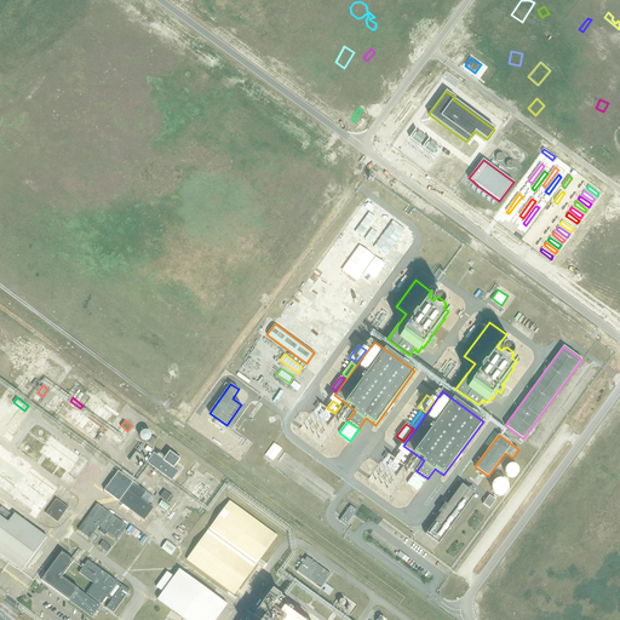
[(136,465),(142,455),(136,451),(130,460),(136,465)]
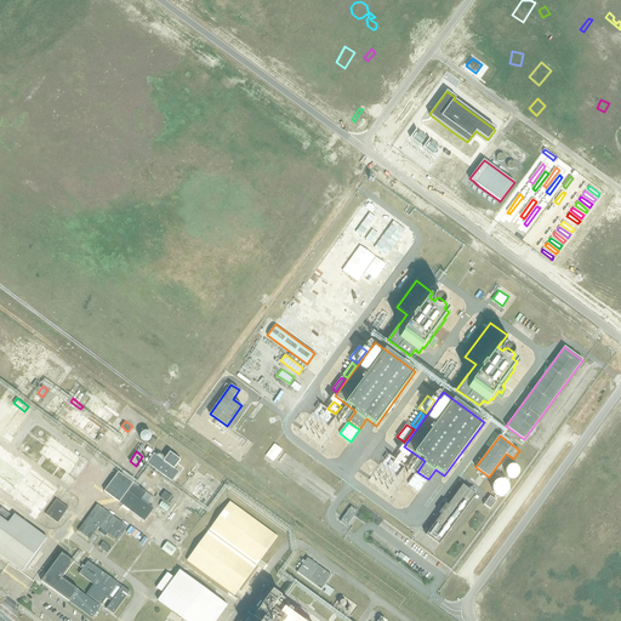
[(409,456),(402,451),(397,459),(400,461),(404,463),(409,456)]
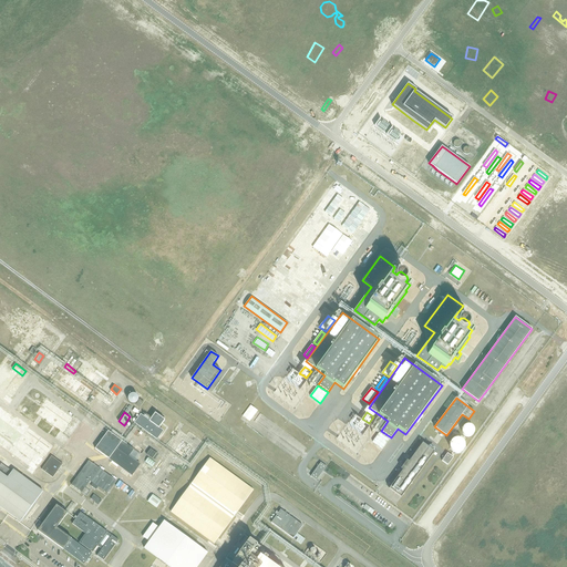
[(137,425),(157,440),(163,431),(141,414),(134,423),(137,425)]
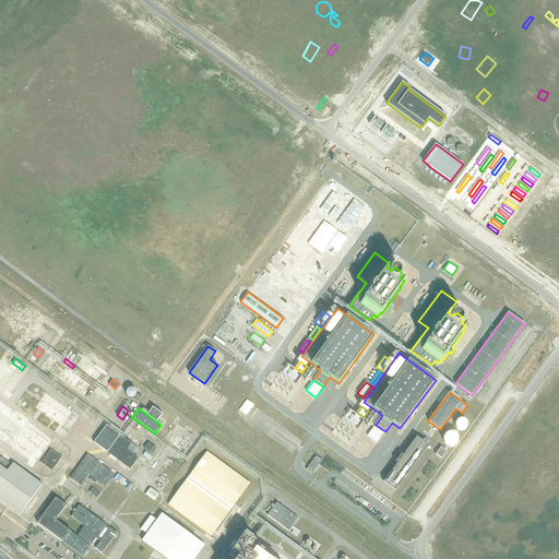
[(455,425),(455,427),(456,429),(458,431),(461,432),(463,432),(466,431),(467,429),(468,427),(468,424),(467,421),(466,419),(463,418),(461,418),(459,419),(456,421),(455,425)]
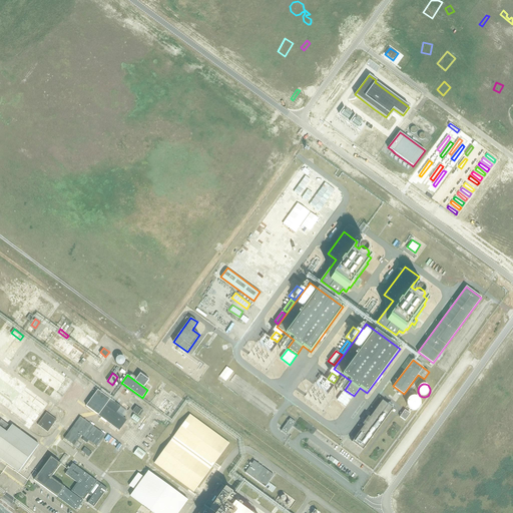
[(86,406),(101,417),(100,418),(106,422),(107,421),(119,430),(126,420),(116,413),(120,407),(98,390),(86,406)]
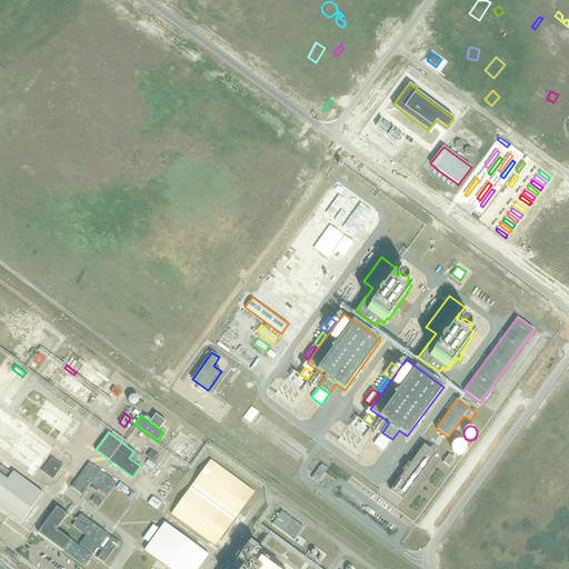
[(391,439),(381,432),(373,442),(383,450),(391,439)]
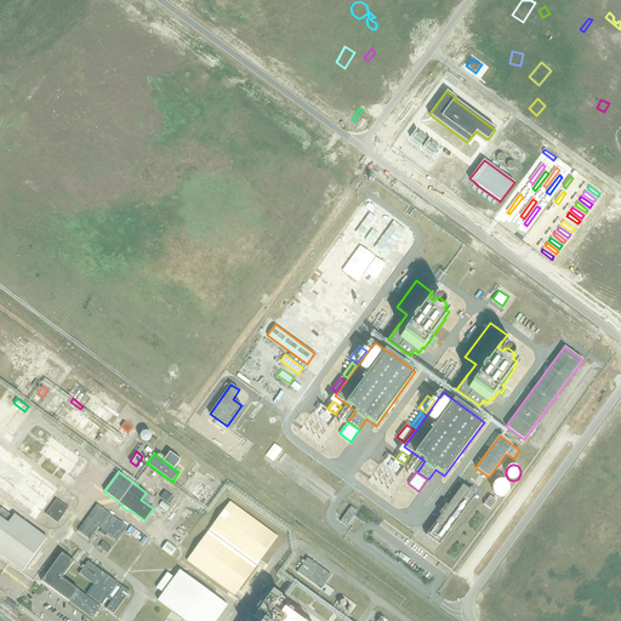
[(493,486),(493,490),(494,494),(496,496),(500,497),(503,497),(506,496),(508,493),(510,490),(510,486),(508,484),(506,482),(503,480),(500,480),(496,482),(494,484),(493,486)]
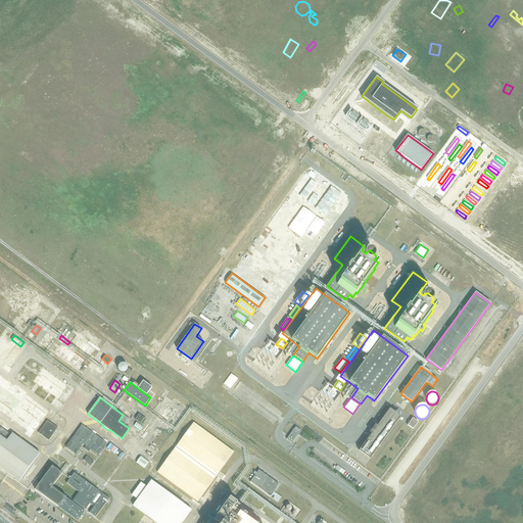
[(28,419),(43,419),(43,410),(28,409),(28,411),(29,411),(28,419)]
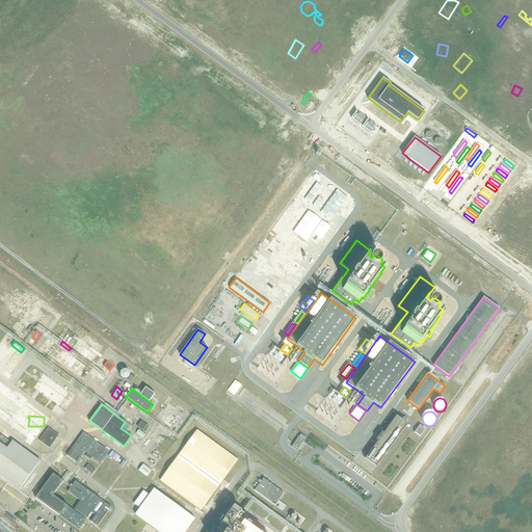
[(376,467),(407,424),(396,416),(383,433),(381,431),(376,440),(378,441),(365,458),(376,467)]
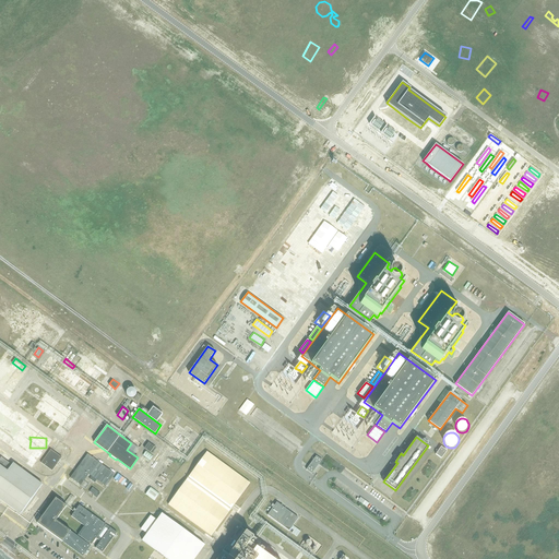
[(152,454),(156,448),(149,442),(144,449),(152,454)]
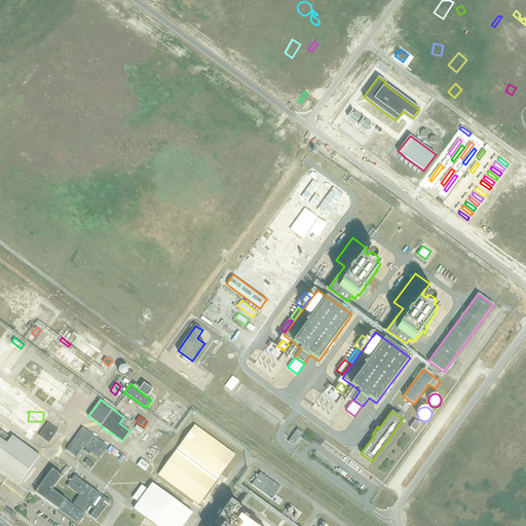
[(410,427),(415,431),(420,424),(415,420),(410,427)]
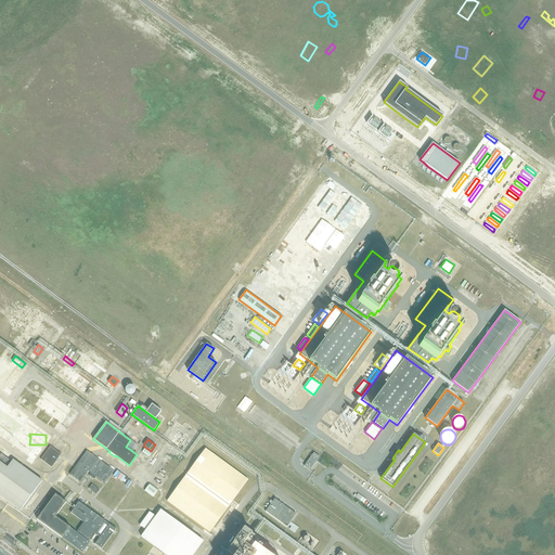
[(51,467),(61,454),(50,446),(40,459),(51,467)]
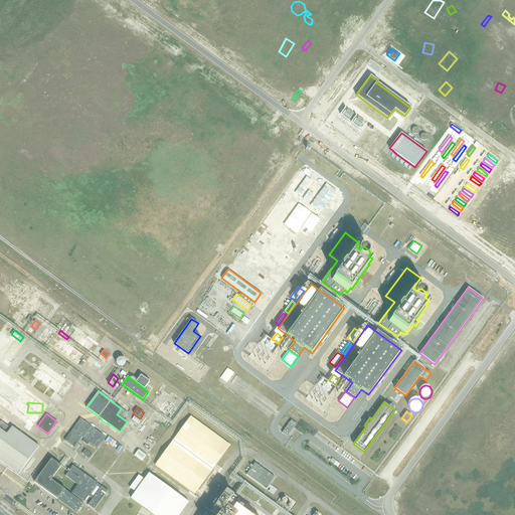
[(138,424),(141,420),(135,415),(132,420),(138,424)]
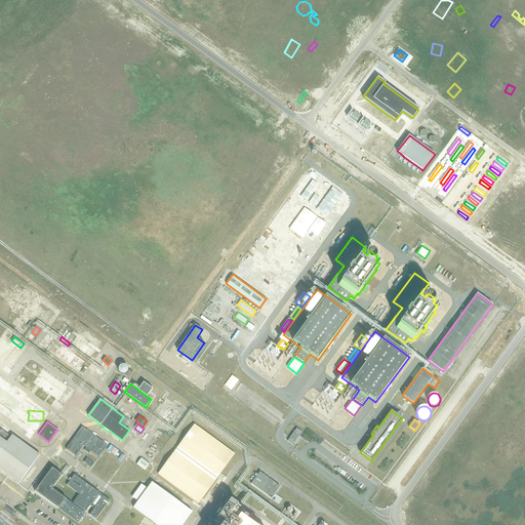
[(175,449),(215,478),(233,453),(193,425),(175,449)]
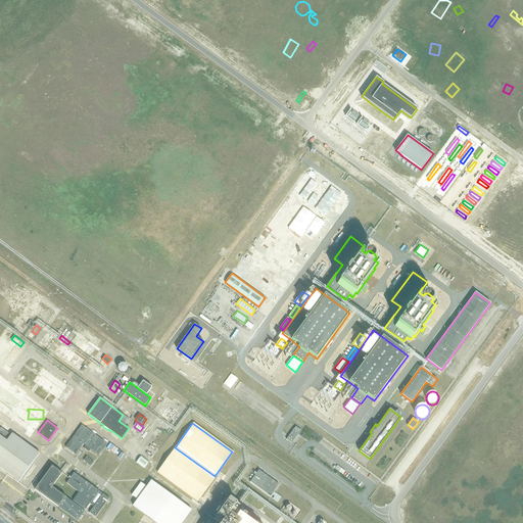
[(107,443),(82,425),(65,446),(76,454),(83,443),(99,455),(107,443)]
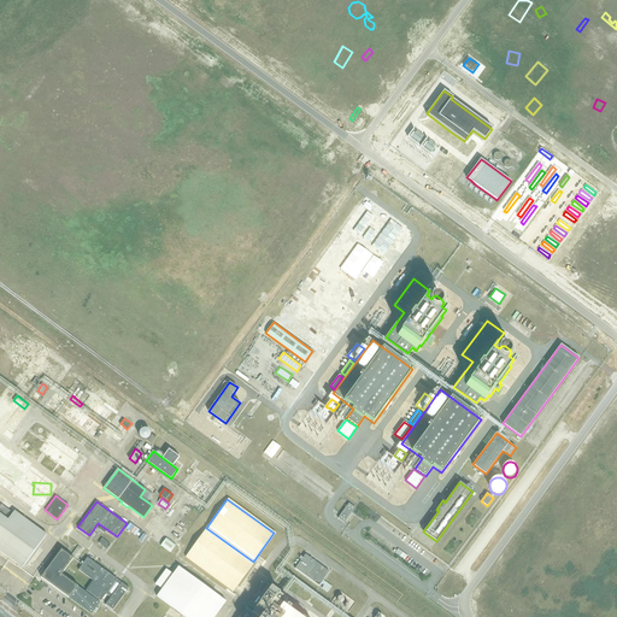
[(345,523),(356,507),(348,503),(338,518),(345,523)]
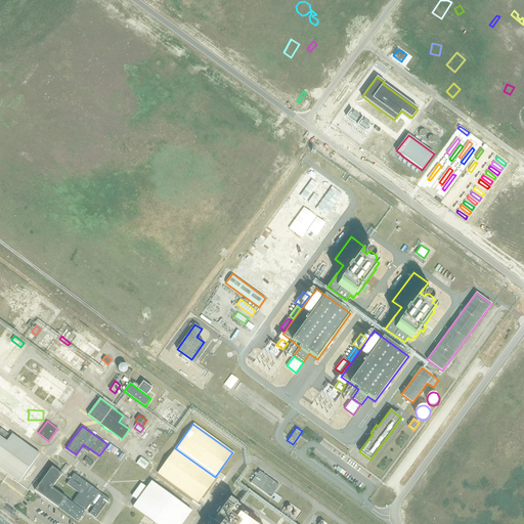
[(140,432),(134,428),(130,432),(137,437),(140,432)]
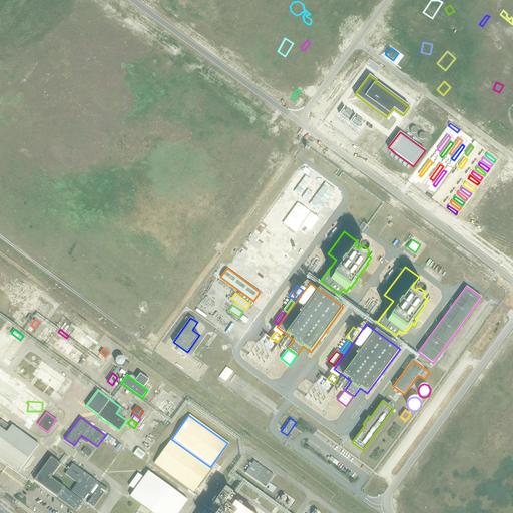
[(0,426),(6,431),(10,426),(1,420),(0,421),(0,426)]
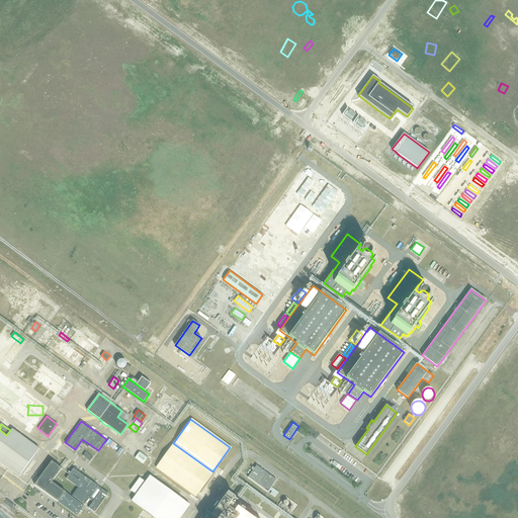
[(39,449),(12,429),(7,436),(0,431),(0,462),(19,477),(39,449)]
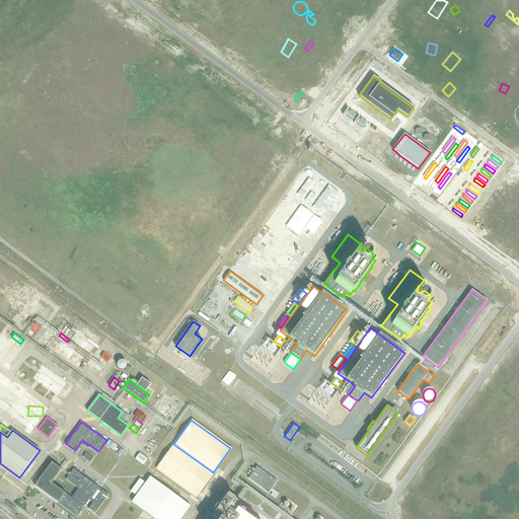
[(114,449),(118,445),(110,437),(105,442),(114,449)]
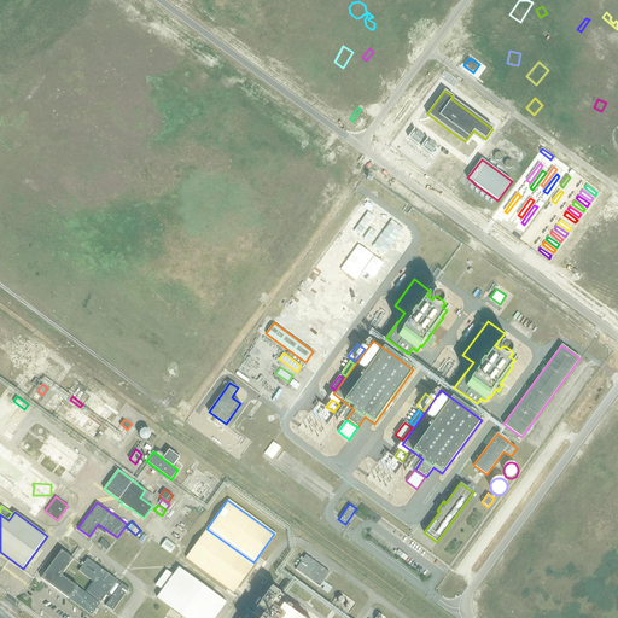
[(181,540),(187,532),(175,524),(169,531),(181,540)]
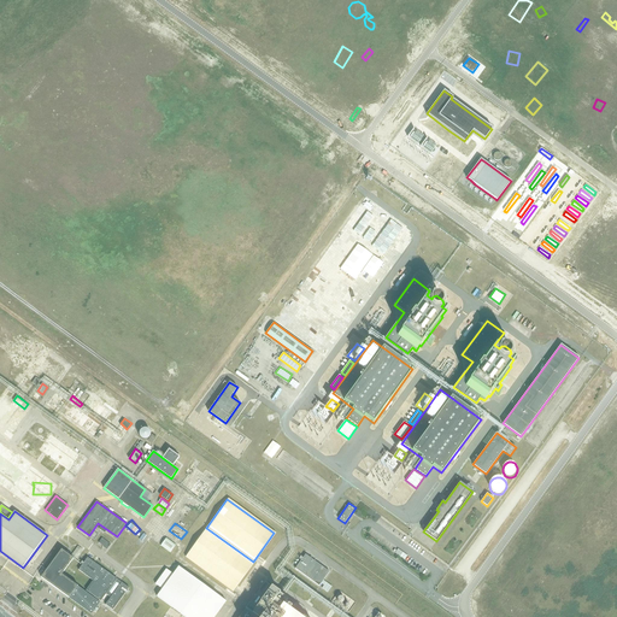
[(233,591),(253,563),(206,529),(186,557),(233,591)]
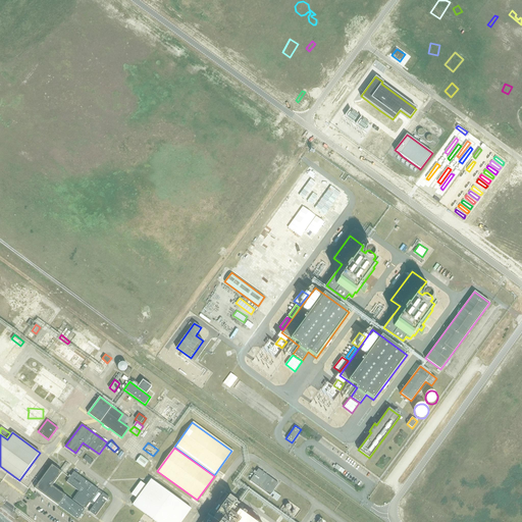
[(86,453),(83,457),(91,463),(94,459),(86,453)]
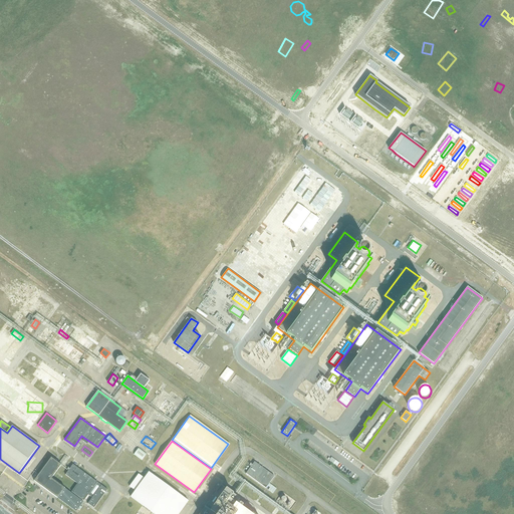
[(134,456),(142,461),(147,455),(139,449),(134,456)]
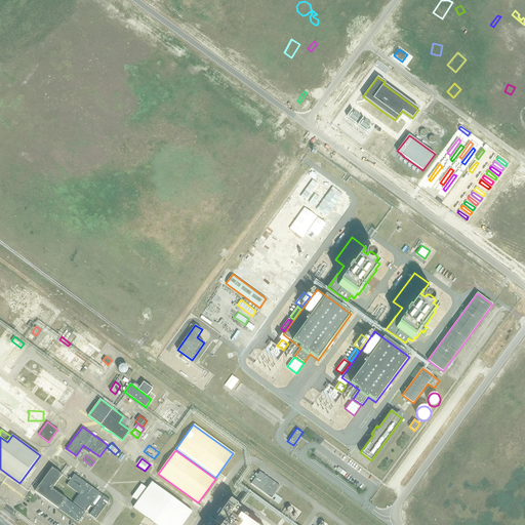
[(77,522),(85,512),(52,488),(63,475),(52,468),(35,491),(77,522)]
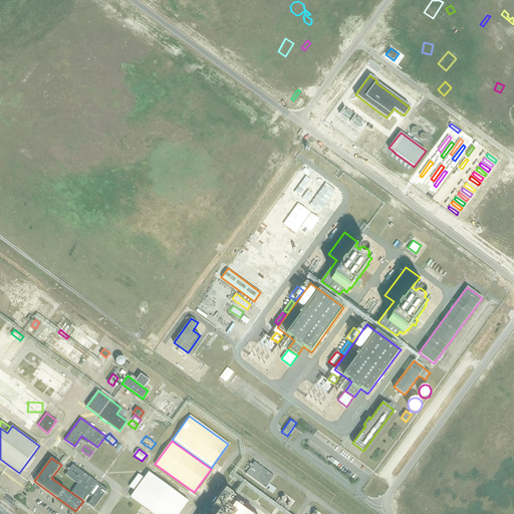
[(266,488),(274,477),(253,462),(245,474),(266,488)]
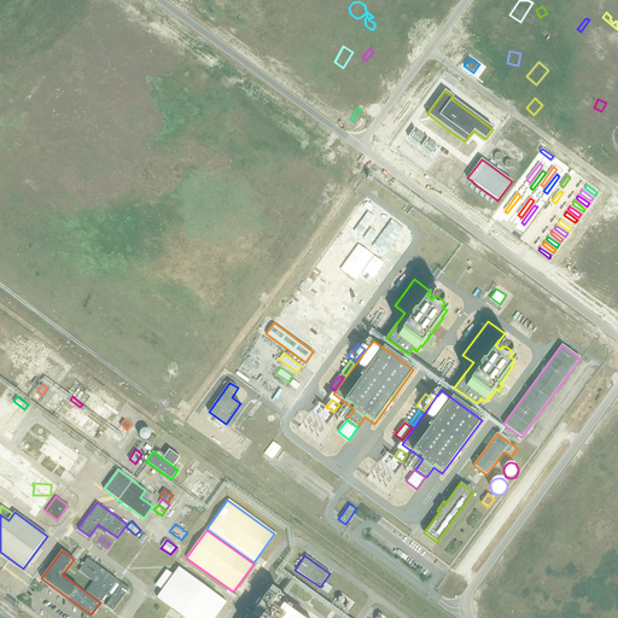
[(112,611),(129,589),(87,559),(79,571),(93,582),(86,592),(100,602),(106,595),(111,598),(105,606),(112,611)]
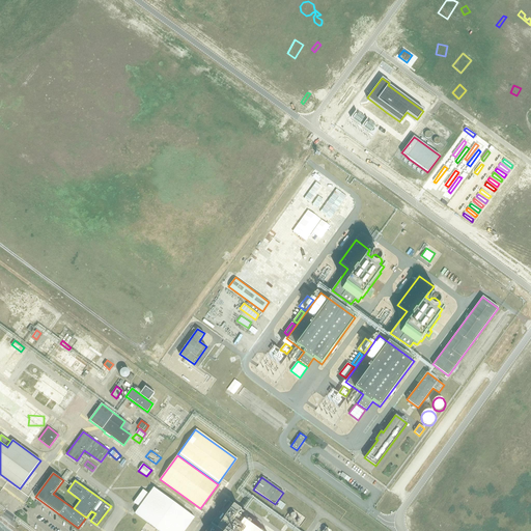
[(184,530),(193,518),(152,488),(148,495),(142,491),(134,502),(140,507),(136,513),(160,530),(184,530)]
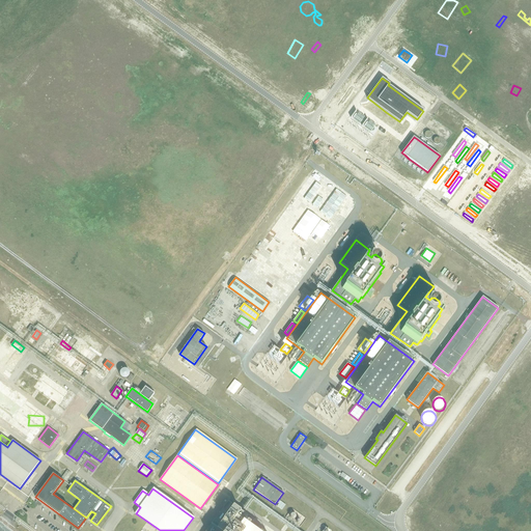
[(227,500),(205,530),(255,530),(244,523),(249,515),(227,500)]
